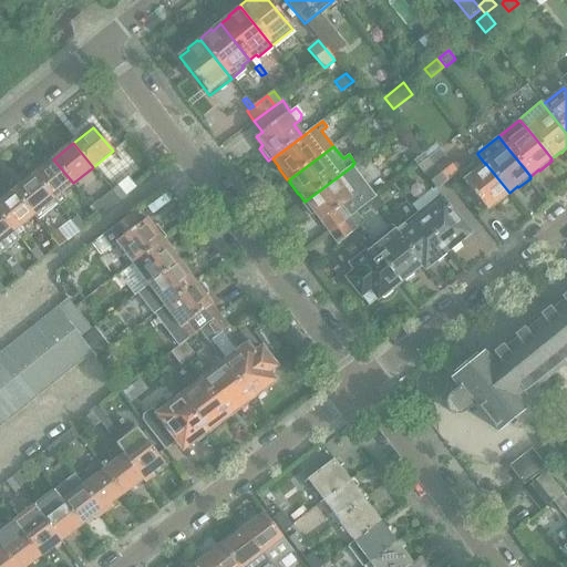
[(456,163),(452,167),(434,146),(424,155),(428,160),(430,162),(447,182),(457,174),(487,212),(496,204),(497,205),(508,196),(507,194),(509,193),(485,163),(485,164),(477,154),(463,166),(461,163),(456,163)]
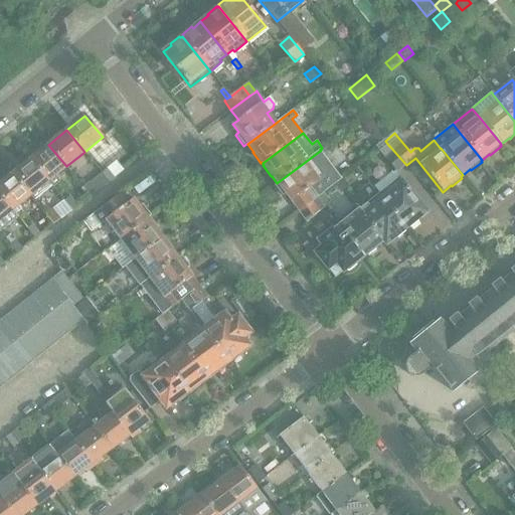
[(379,152),(388,145),(385,141),(376,148),(379,152)]
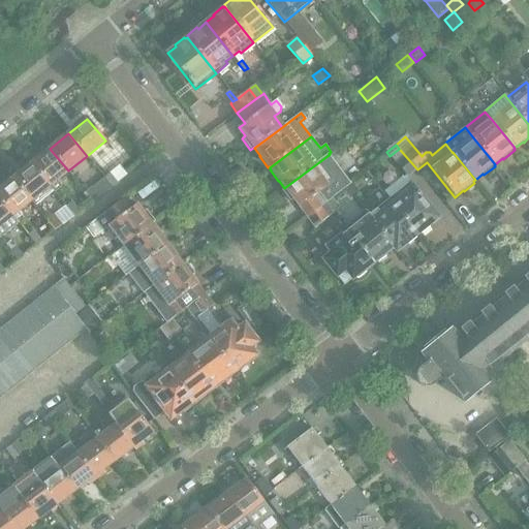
[(57,180),(68,170),(50,149),(31,164),(50,186),(54,192),(62,186),(57,180)]
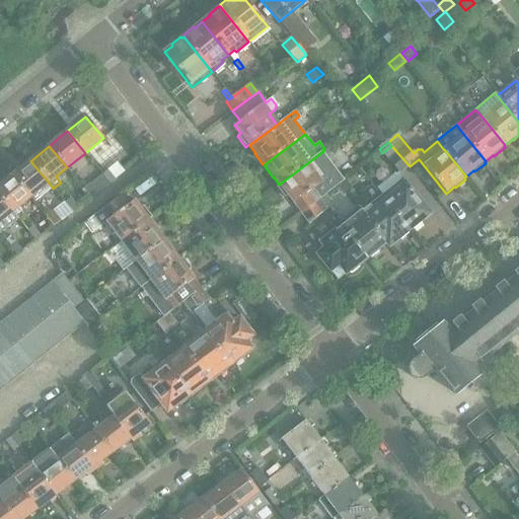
[(398,174),(410,166),(393,148),(391,146),(382,153),(398,174)]
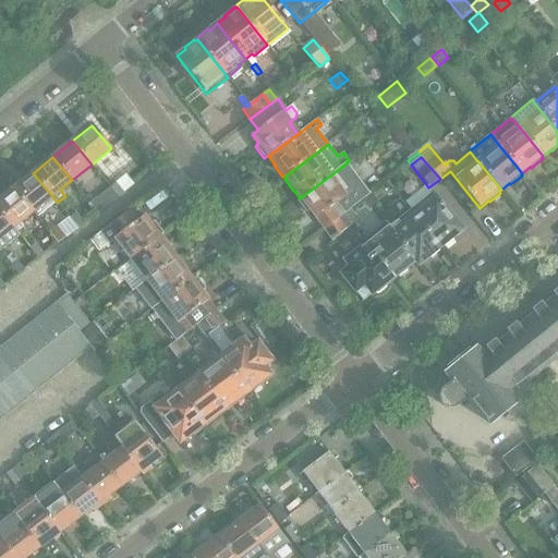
[(371,194),(363,184),(347,164),(300,198),(301,199),(298,202),(306,214),(310,210),(324,230),(348,211),(371,194)]
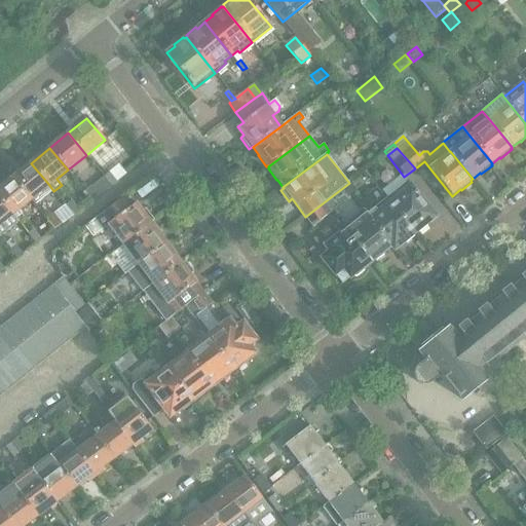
[(30,200),(49,185),(31,163),(12,178),(30,200)]
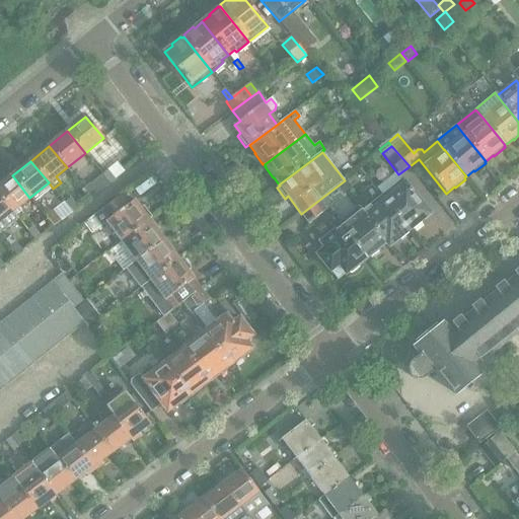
[(489,165),(486,168),(496,180),(499,177),(489,165)]
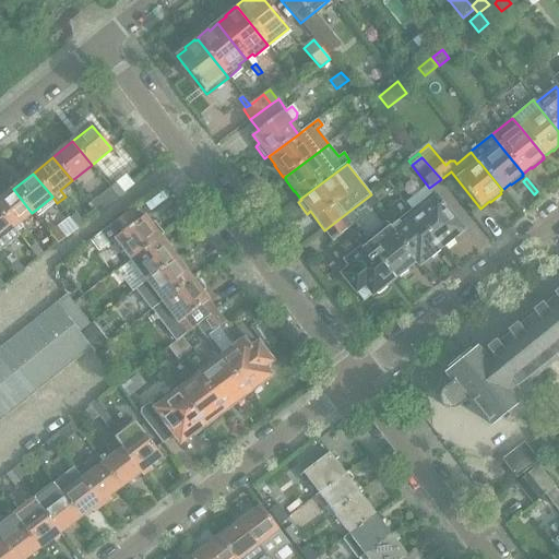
[(118,198),(125,192),(116,182),(110,188),(118,198)]
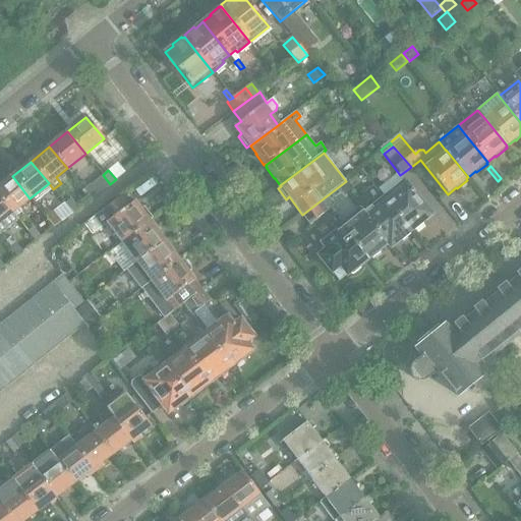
[(92,198),(110,184),(103,175),(83,189),(92,198)]
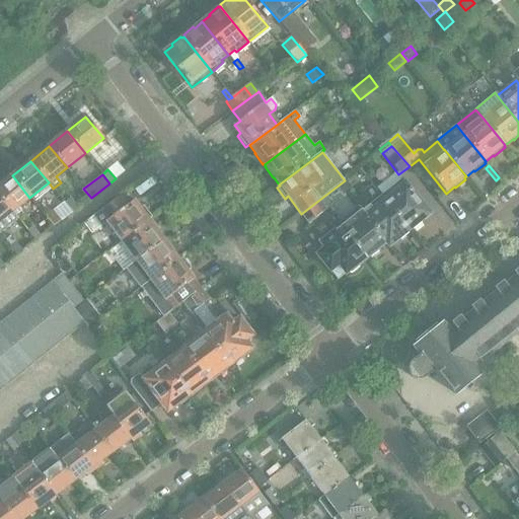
[(0,198),(11,212),(29,198),(12,175),(0,184),(0,198)]
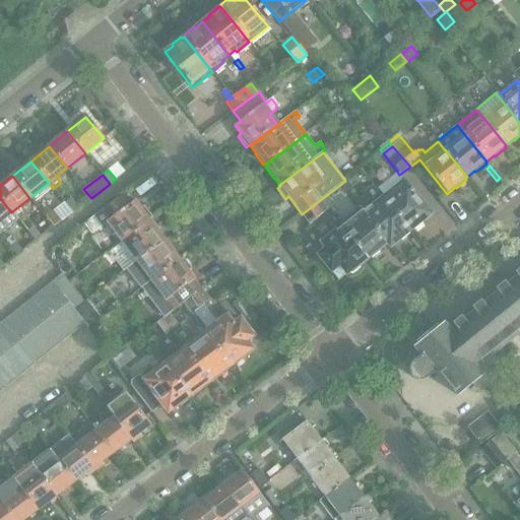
[(346,191),(351,187),(346,181),(341,185),(346,191)]
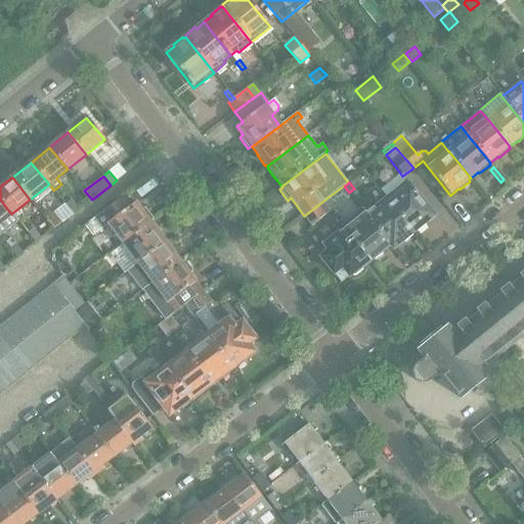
[(425,223),(433,216),(405,182),(385,199),(413,232),(415,231),(418,233),(426,226),(425,223)]
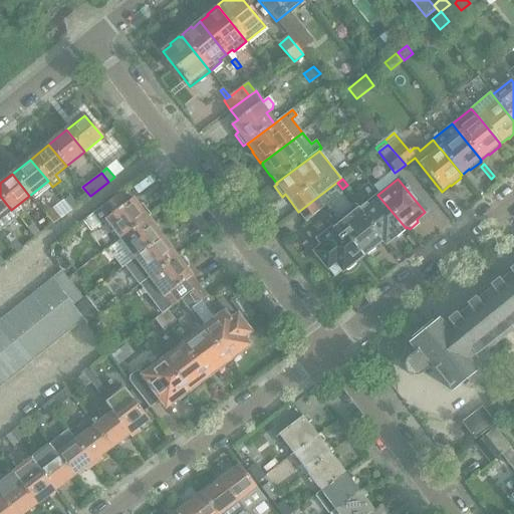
[(119,240),(148,219),(147,218),(151,215),(142,204),(139,207),(133,200),(126,204),(119,194),(92,214),(99,224),(104,220),(119,240)]
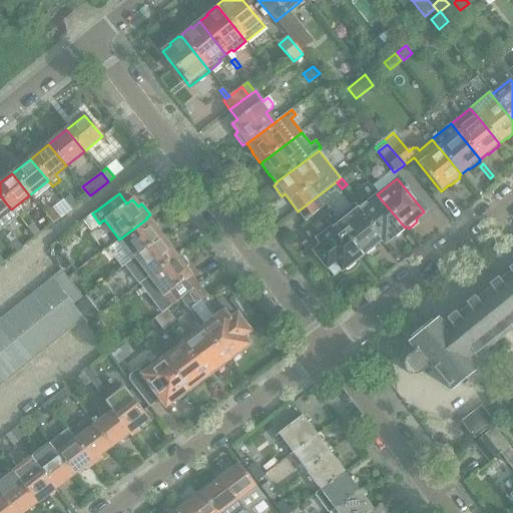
[(306,220),(327,204),(320,194),(298,211),(306,220)]
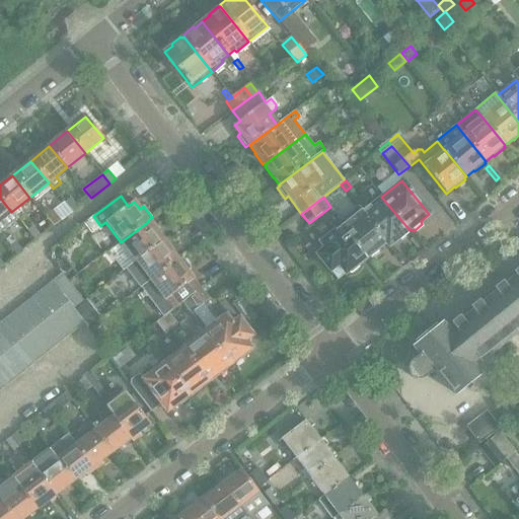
[(409,231),(410,230),(381,197),(362,213),(385,241),(389,246),(397,240),(401,241),(409,234),(409,231)]
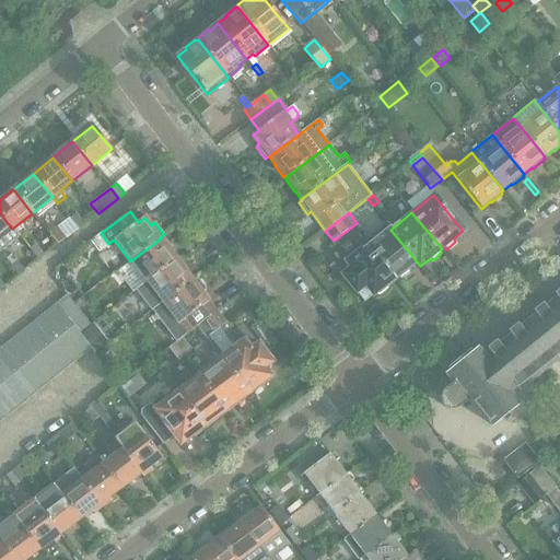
[(0,213),(0,242),(1,242),(4,246),(19,235),(12,229),(0,213)]
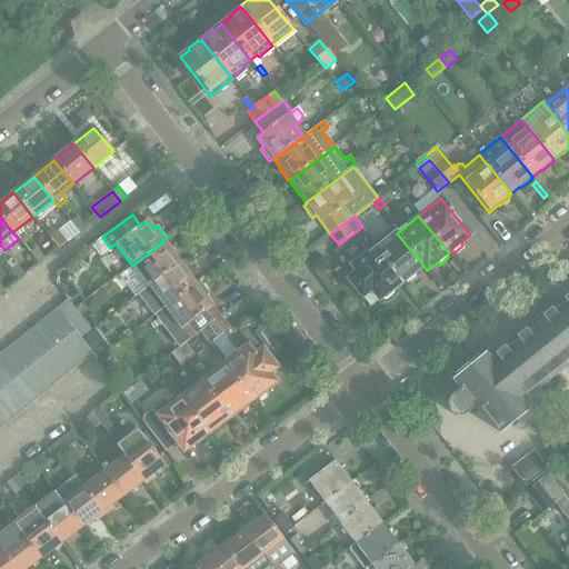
[(80,233),(86,228),(78,218),(71,223),(80,233)]
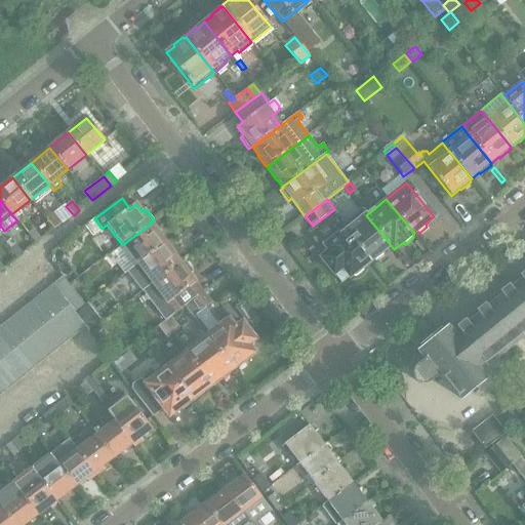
[(54,231),(74,215),(66,206),(47,221),(54,231)]
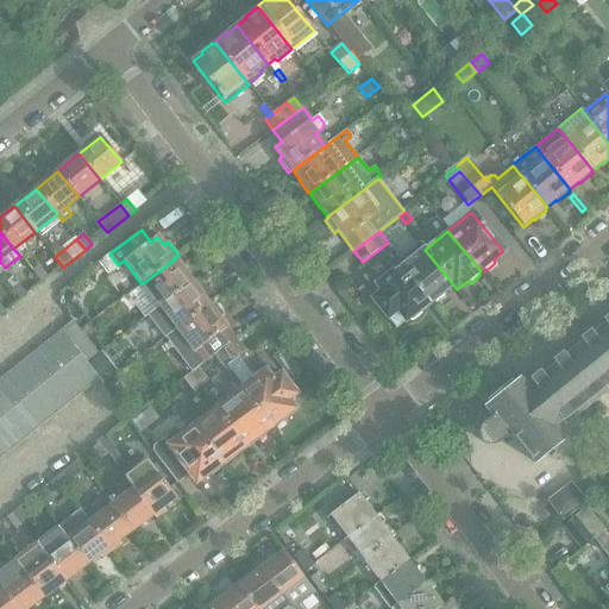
[(425,250),(424,250),(419,244),(396,263),(429,302),(431,301),(435,302),(444,295),(443,292),(452,283),(425,250)]
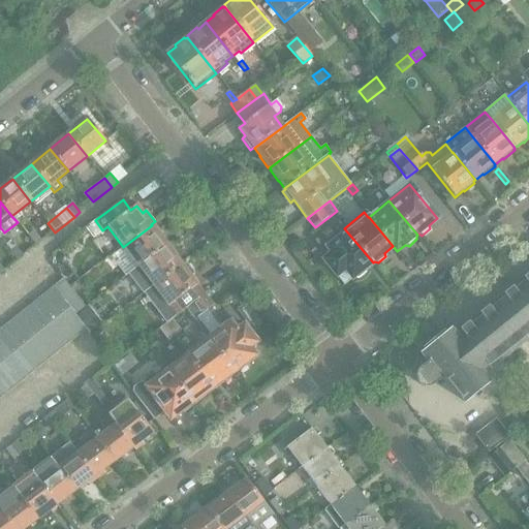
[(158,231),(157,231),(152,225),(123,247),(130,256),(128,258),(135,269),(166,244),(167,243),(158,231)]
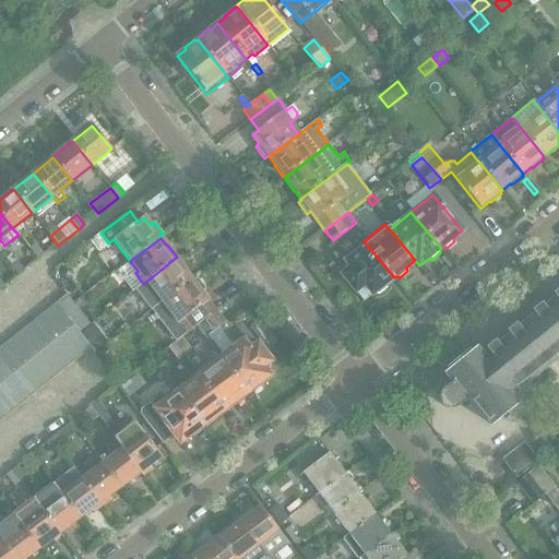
[(385,284),(394,277),(364,241),(343,258),(351,268),(343,274),(357,292),(365,285),(372,295),(375,293),(379,295),(387,288),(385,284)]
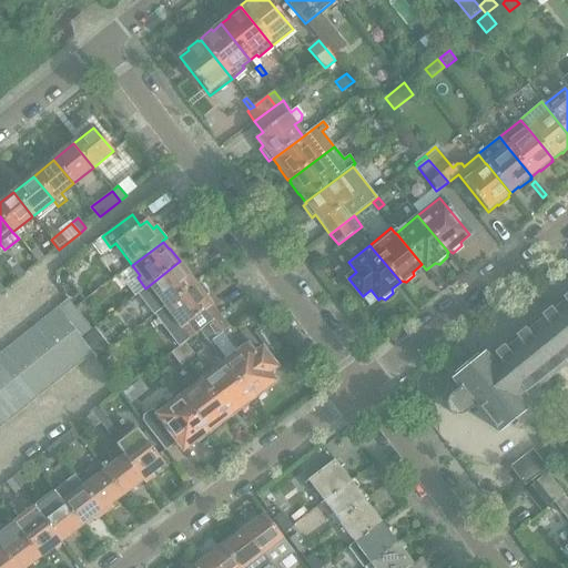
[(39,265),(46,260),(37,250),(31,254),(39,265)]
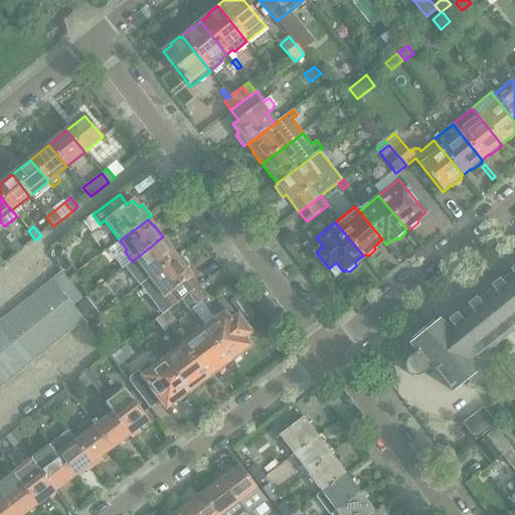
[(163,238),(162,237),(132,262),(125,267),(140,286),(140,285),(141,286),(177,258),(171,250),(172,249),(164,238),(163,238)]
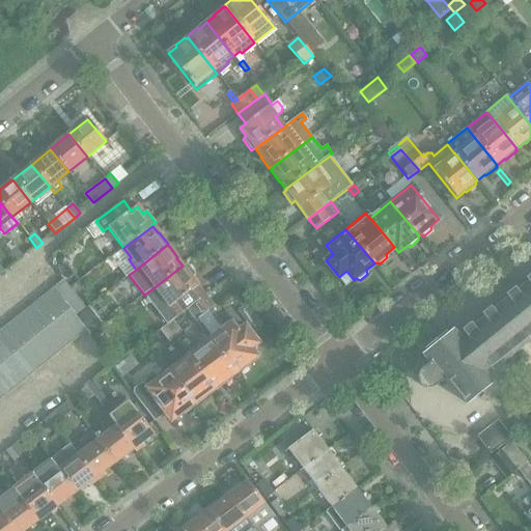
[(16,246),(8,251),(17,261),(23,257),(16,246)]
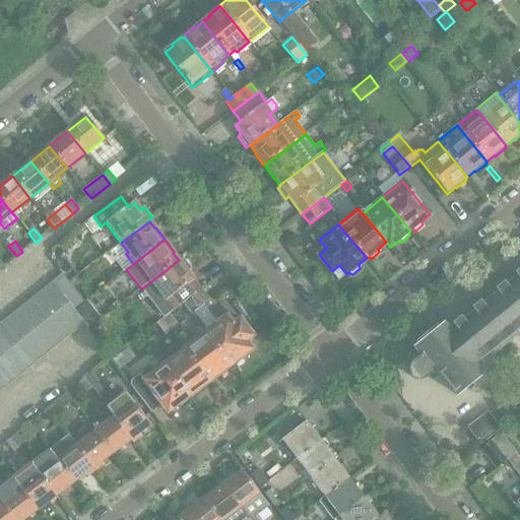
[(201,289),(194,280),(188,272),(191,269),(183,259),(180,261),(179,260),(142,288),(165,318),(171,314),(183,305),(182,304),(201,289)]
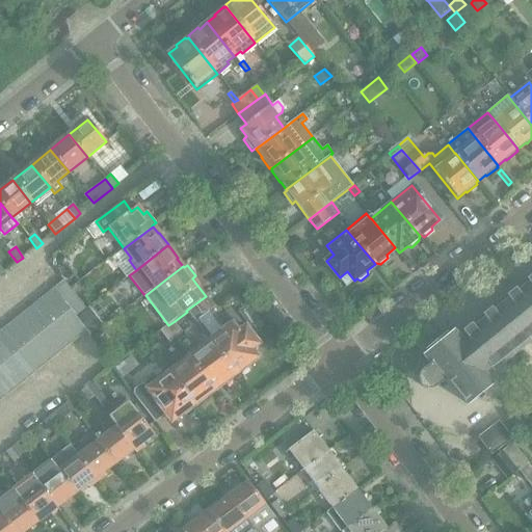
[(419,377),(419,378),(419,379),(419,380),(419,381),(419,382),(419,383),(420,384),(420,386),(421,386),(422,387),(423,388),(424,389),(425,389),(426,389),(427,390),(428,390),(429,390),(430,390),(431,390),(432,389),(433,389),(434,389),(435,388),(436,388),(437,387),(439,386),(446,379),(467,404),(493,383),(487,377),(531,341),(531,275),(462,333),(464,334),(459,338),(455,333),(450,336),(448,334),(444,338),(443,338),(433,346),(432,346),(426,351),(428,353),(424,356),(430,364),(423,370),(422,371),(421,372),(420,373),(420,374),(419,375),(419,376),(419,377)]
